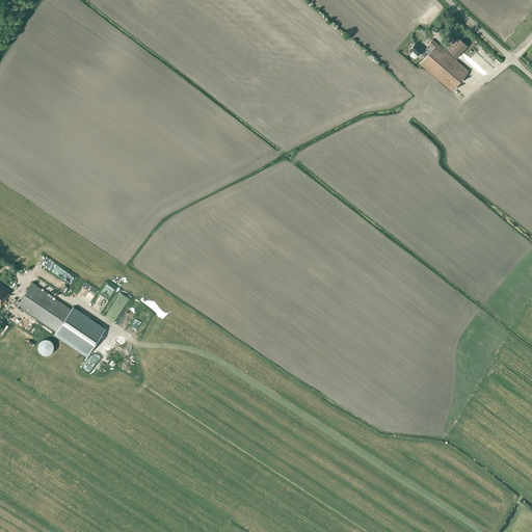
[(426,33),(420,29),(413,38),(419,43),(426,33)]
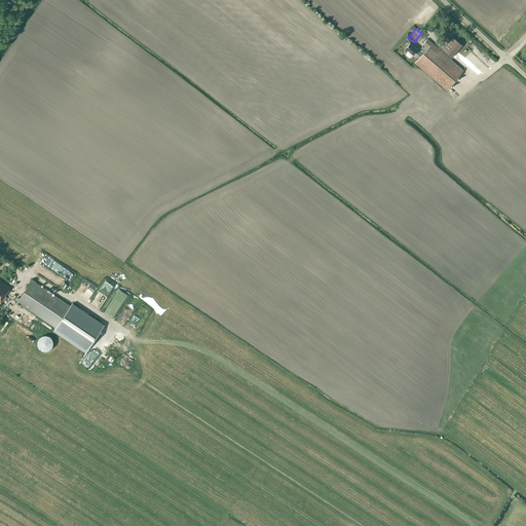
[(459,43),(461,40),(457,37),(455,39),(452,36),(450,40),(447,37),(442,43),(444,46),(442,48),(451,58),(462,45),(459,43)]
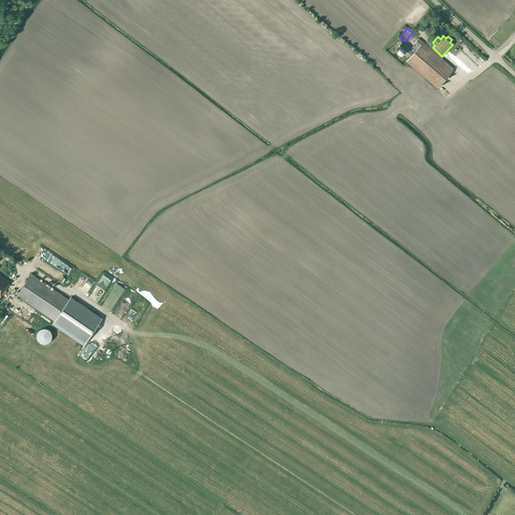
[(406,61),(438,89),(454,69),(418,38),(414,42),(416,44),(413,46),(410,49),(409,48),(401,41),(397,47),(399,49),(397,52),(397,53),(401,56),(402,56),(404,53),(407,51),(411,55),(406,61)]
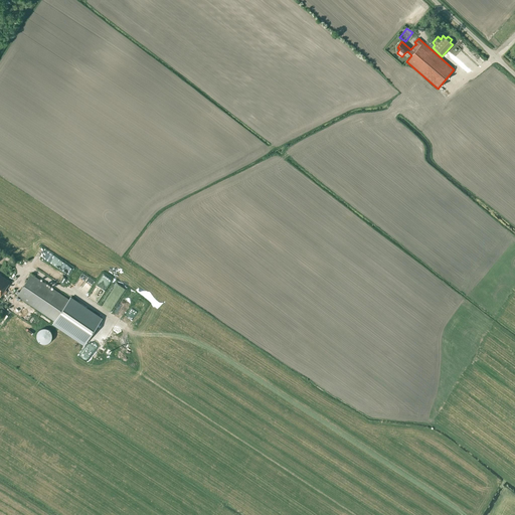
[(452,57),(468,73),(475,66),(477,68),(480,64),(481,66),(485,62),(461,38),(454,45),(459,50),(452,57)]
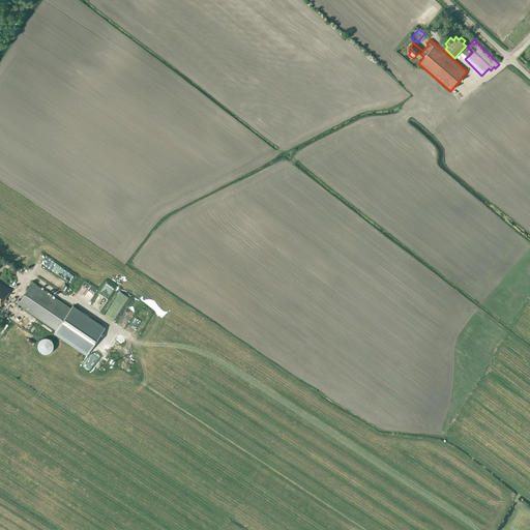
[(419,117),(422,120),(431,111),(428,109),(419,117)]
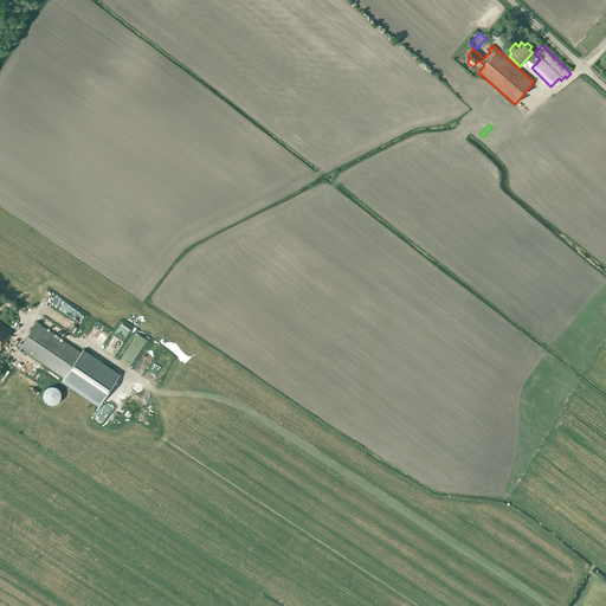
[(82,352),(37,322),(20,348),(64,378),(62,381),(98,406),(120,374),(83,349),(82,352)]
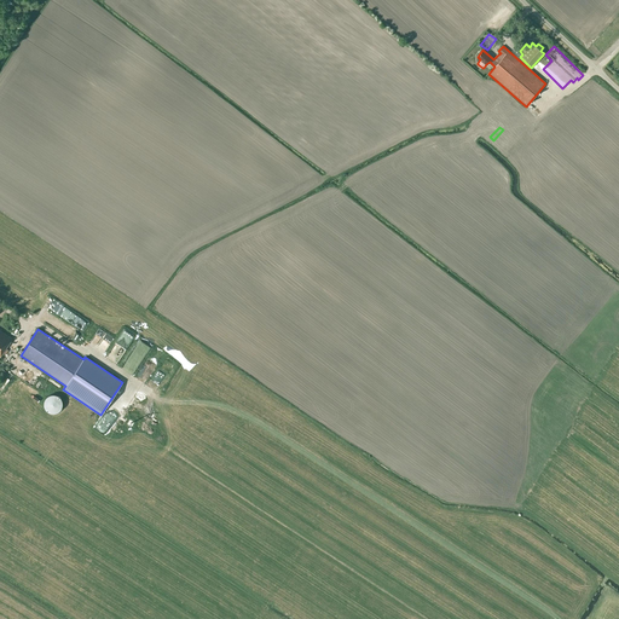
[(98,329),(92,339),(98,341),(99,339),(102,340),(104,337),(110,341),(113,337),(98,329)]
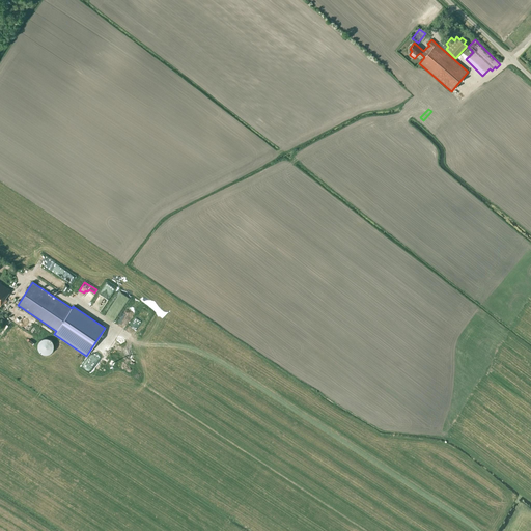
[(7,300),(5,299),(10,290),(0,283),(0,306),(2,303),(4,304),(7,300)]
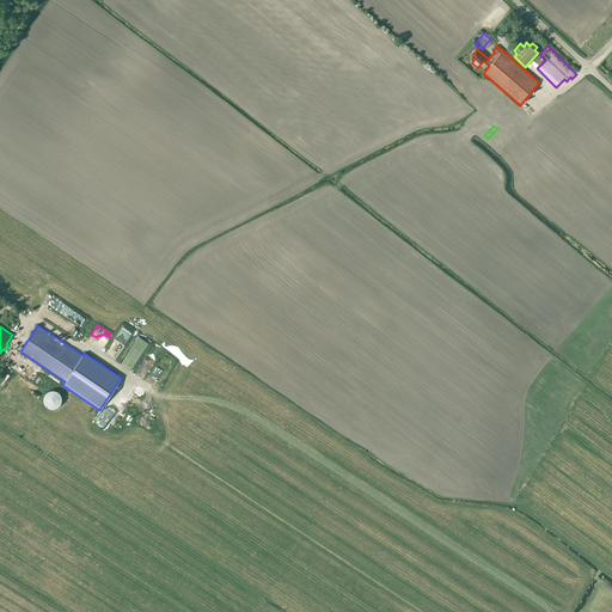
[(115,337),(111,335),(101,352),(114,360),(127,338),(118,332),(115,337)]
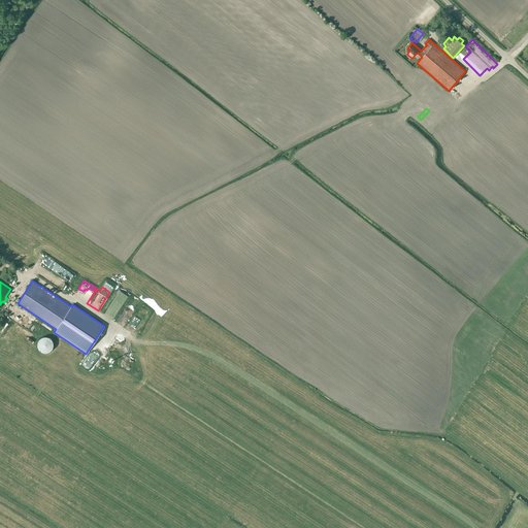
[(119,290),(103,317),(113,322),(128,295),(119,290)]
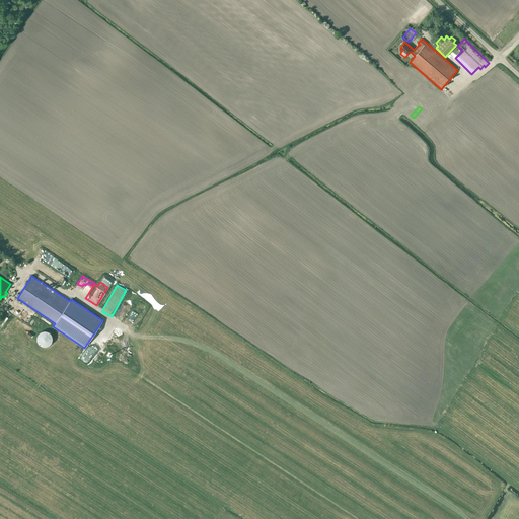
[(23,318),(26,319),(25,322),(26,323),(31,315),(22,309),(16,318),(21,321),(23,318)]
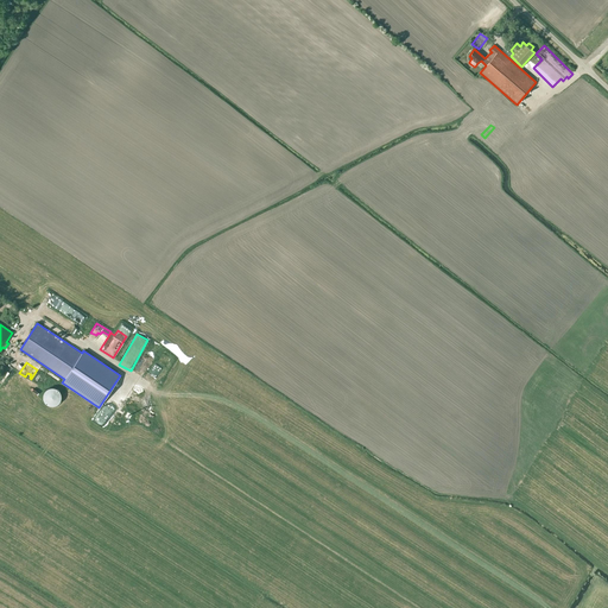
[(5,382),(12,368),(8,366),(1,380),(5,382)]
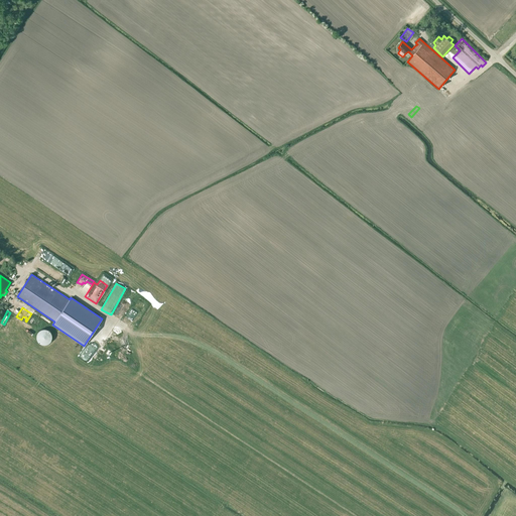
[(52,335),(51,334),(51,333),(50,331),(49,330),(47,330),(46,329),(44,329),(43,329),(41,330),(40,330),(39,331),(38,333),(37,334),(37,335),(36,337),(37,338),(37,340),(38,341),(39,342),(40,343),(41,344),(43,344),(44,345),(46,344),(47,344),(49,343),(50,342),(51,341),(51,340),(52,338),(52,337),(52,335)]
